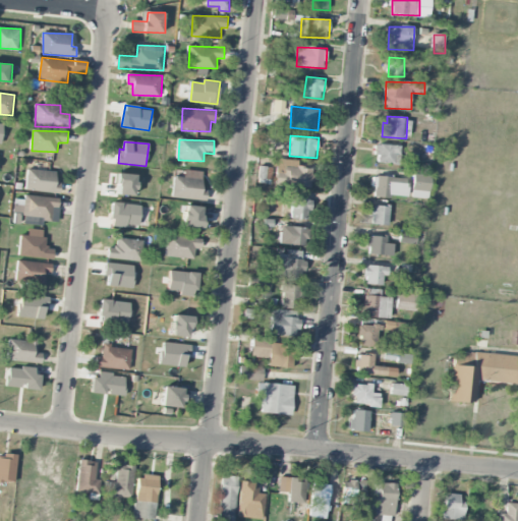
[(401,164),(402,146),(379,145),(378,163),(401,164)]
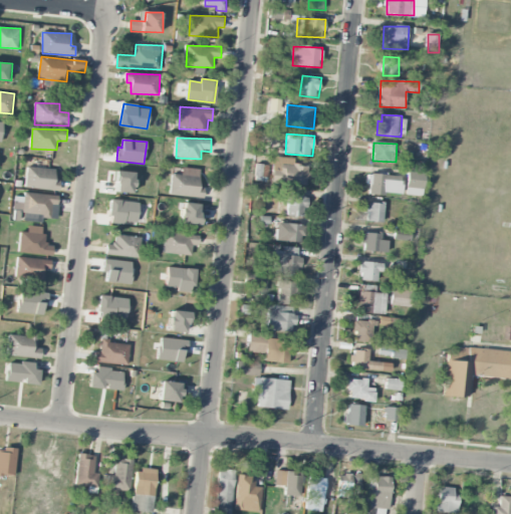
[(309,166),(295,166),(295,158),(273,157),(272,183),(308,185),(309,166)]
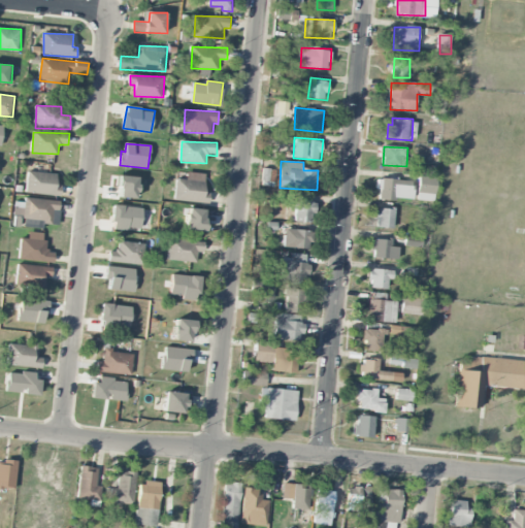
[(27,192),(61,197),(63,186),(57,185),(58,174),(30,170),(27,192)]
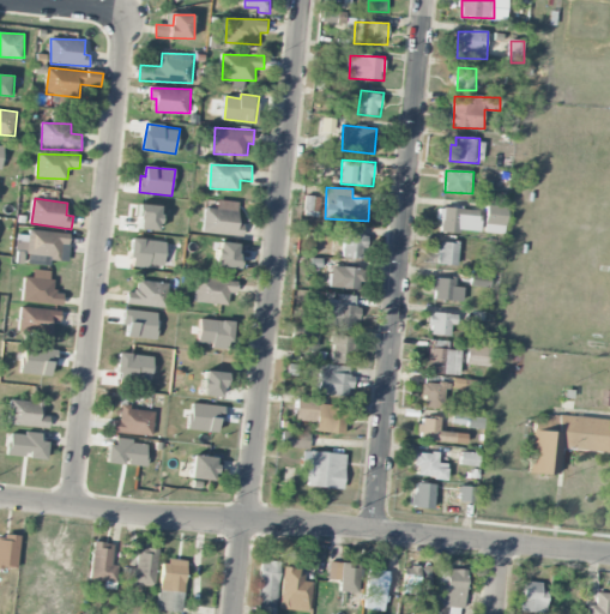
[(206,208),(204,232),(243,238),(246,224),(239,224),(241,203),(219,199),(218,210),(206,208)]
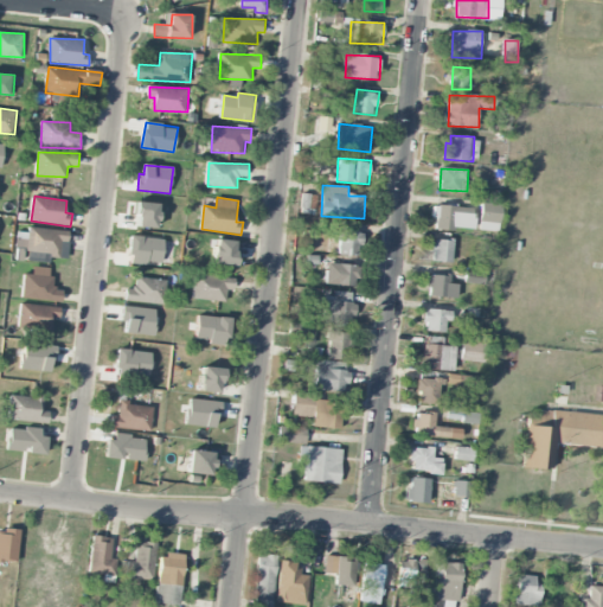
[(136,227),(156,228),(158,203),(138,202),(136,227)]
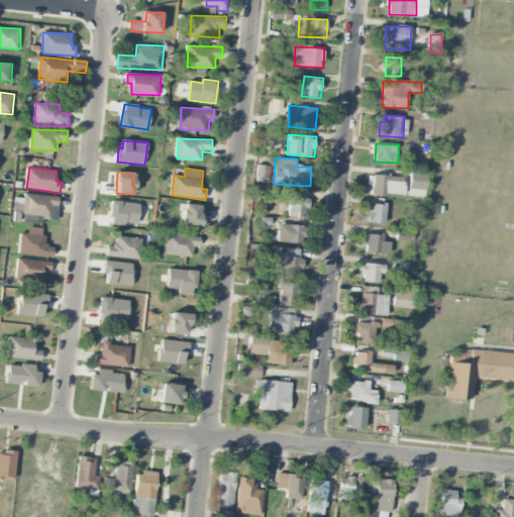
[(410,196),(426,198),(429,175),(412,173),(410,196)]
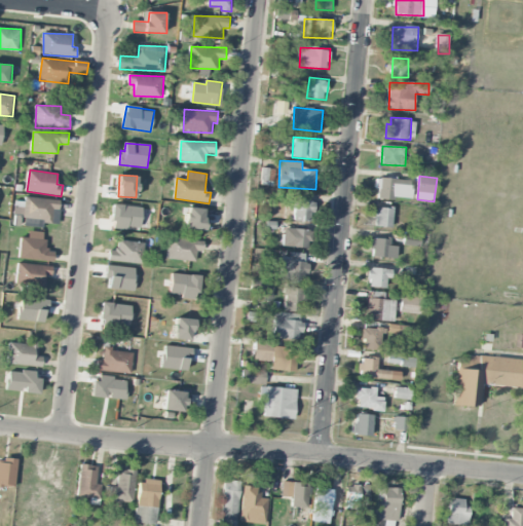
[(413,180),(379,178),(378,198),(412,199),(413,180)]
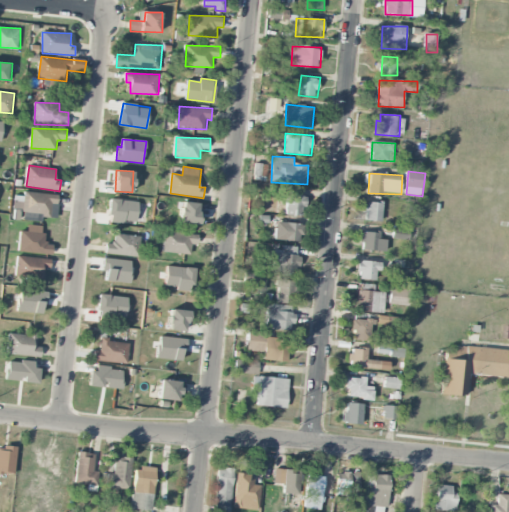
[(60,195),(26,192),(25,198),(16,197),(15,206),(19,207),(19,199),(24,200),(23,213),(58,217),(60,195)]
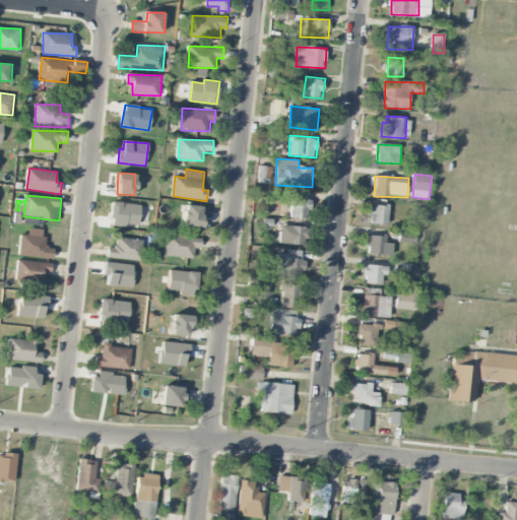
[(291,217),(310,220),(313,199),(294,196),(291,217)]
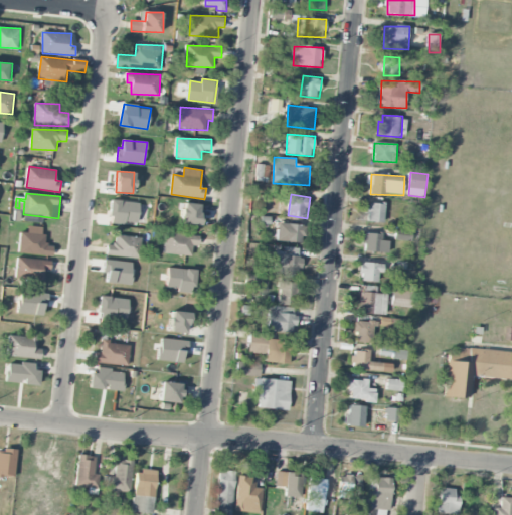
[(141,203),(113,199),(110,220),(137,224),(141,203)]
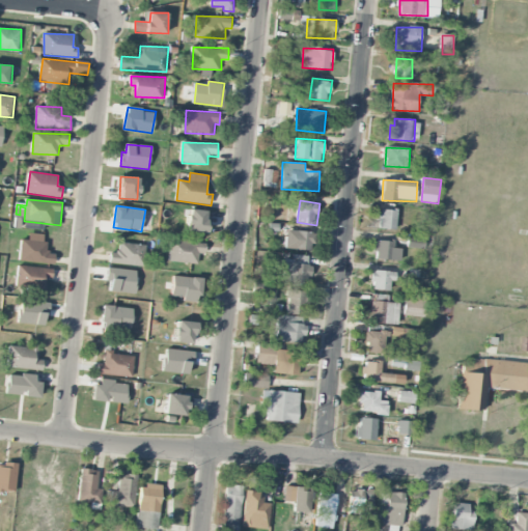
[(397,229),(398,211),(380,210),(379,228),(397,229)]
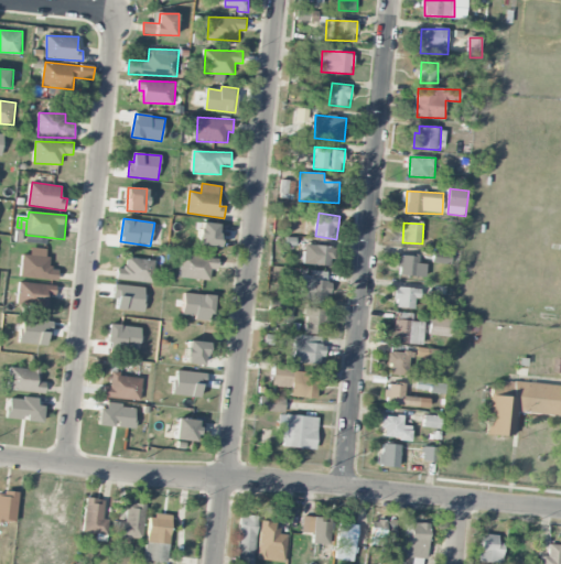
[(222,225),(202,224),(201,246),(222,247),(222,225)]
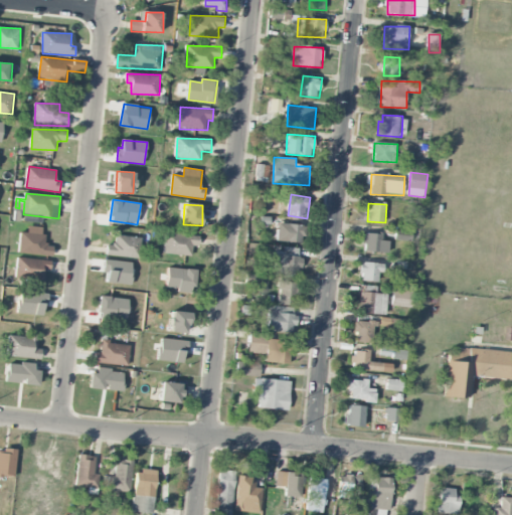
[(304,242),(304,224),(279,223),(278,241),(304,242)]
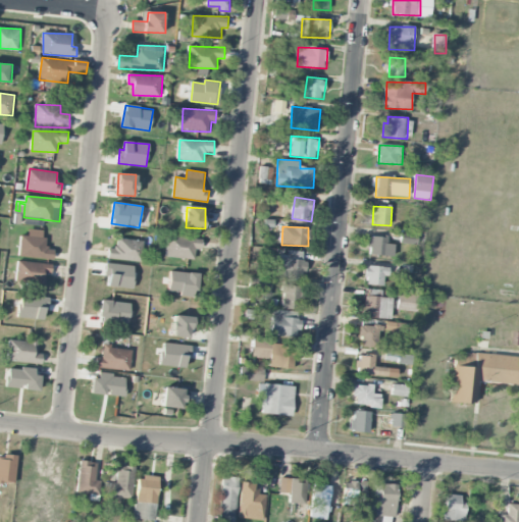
[(54,260),(55,249),(45,248),(47,230),(30,229),(30,236),(21,236),(19,256),(54,260)]
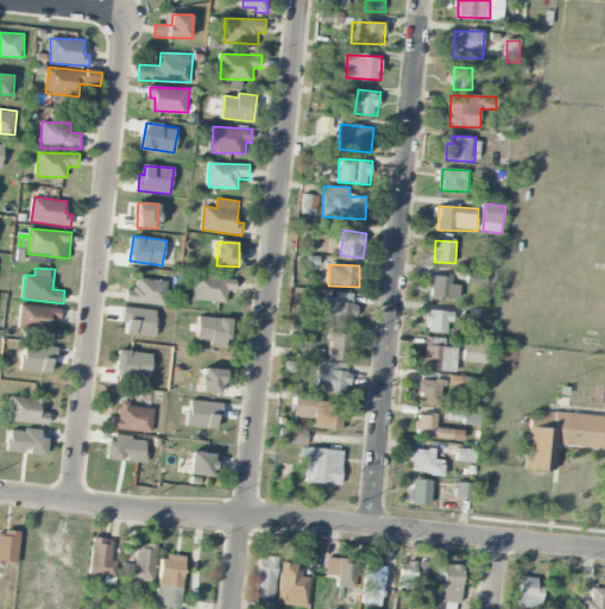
[(468,283),(486,284),(486,274),(468,272),(468,283)]
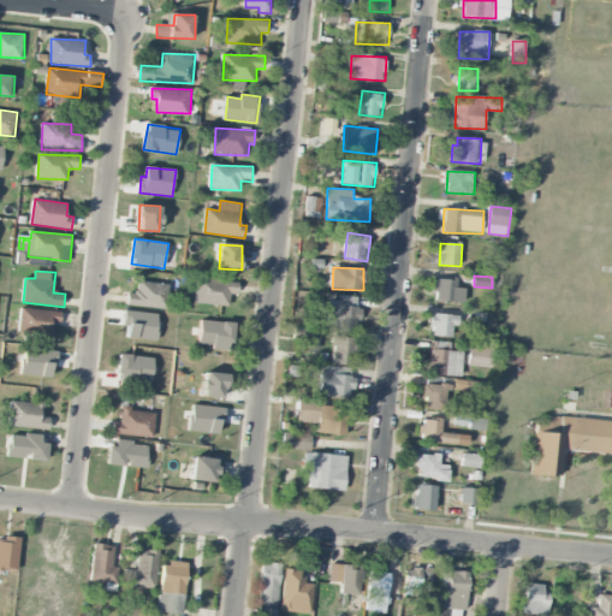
[(458,288),(458,279),(437,279),(435,301),(465,302),(467,288),(458,288)]
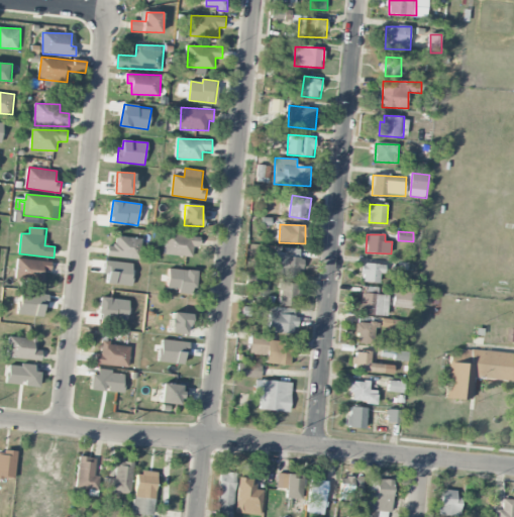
[(200,247),(200,236),(167,235),(166,255),(195,256),(195,247),(200,247)]
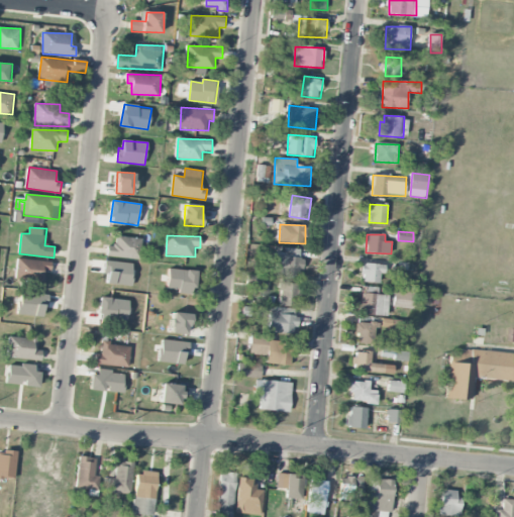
[(142,238),(118,236),(117,245),(108,244),(107,255),(140,260),(142,238)]
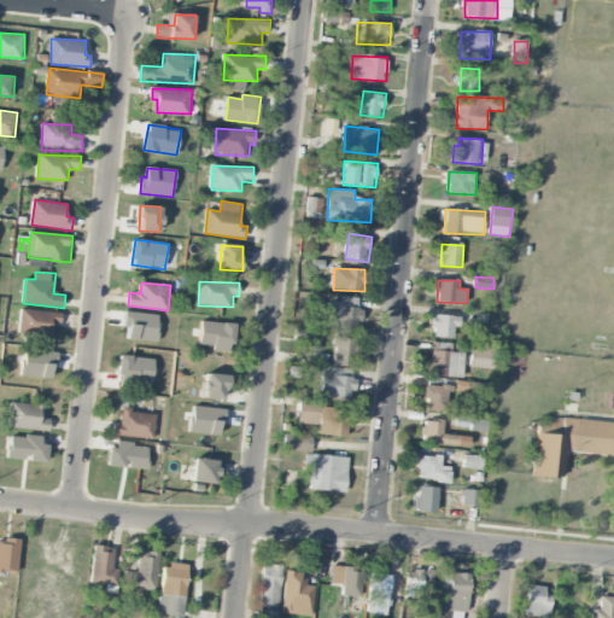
[(332,298),(331,328),(361,330),(362,299),(332,298)]
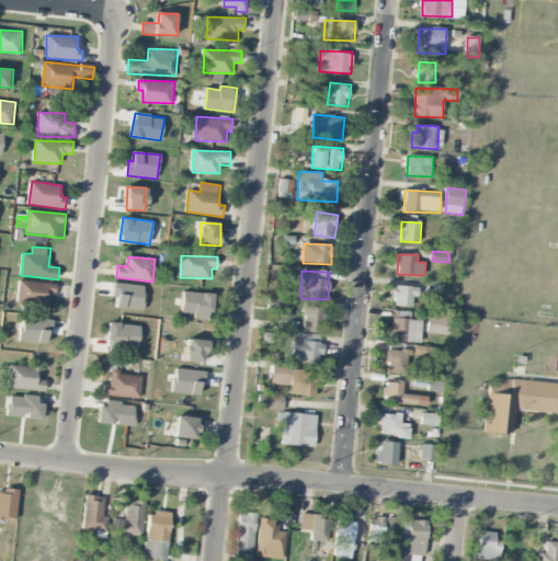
[(50,295),(56,295),(57,283),(19,281),(18,305),(49,306),(50,295)]
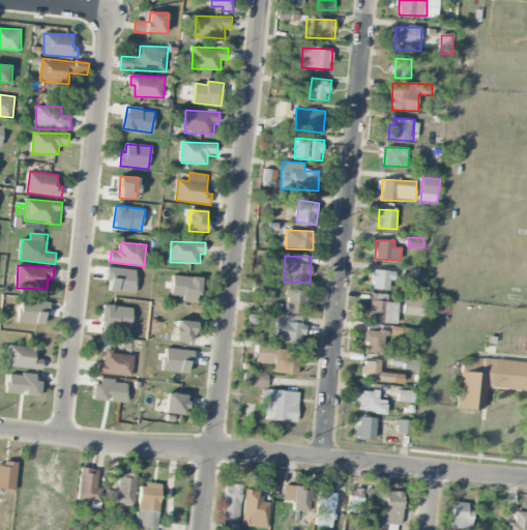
[(108,290),(135,293),(138,270),(111,267),(108,290)]
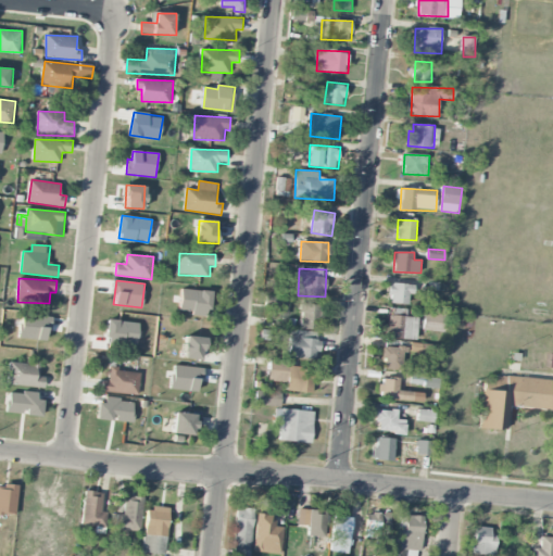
[(411,304),(412,283),(391,283),(390,303),(411,304)]
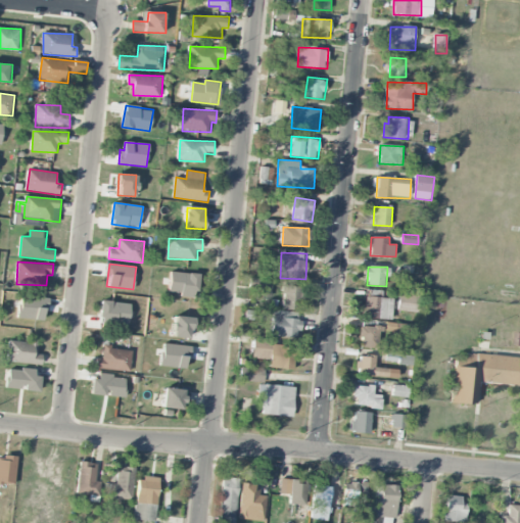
[(196,296),(199,276),(173,272),(170,292),(196,296)]
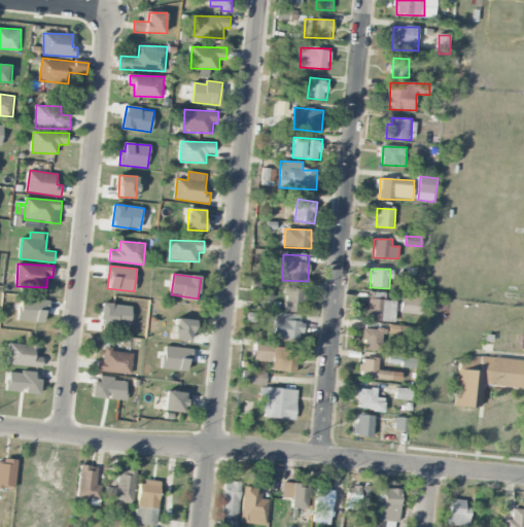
[(274,303),(275,286),(263,285),(262,303),(274,303)]
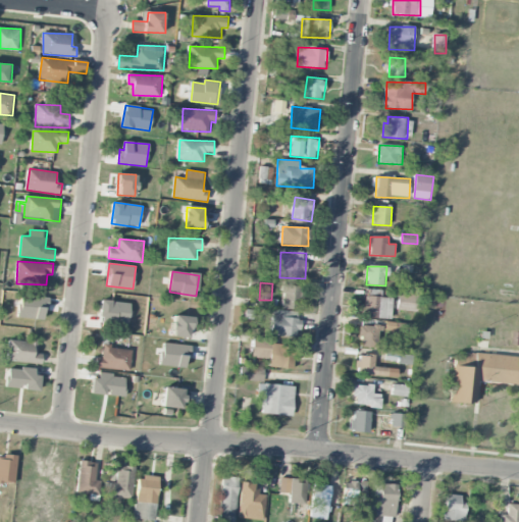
[(302,310),(303,286),(283,285),(282,309),(302,310)]
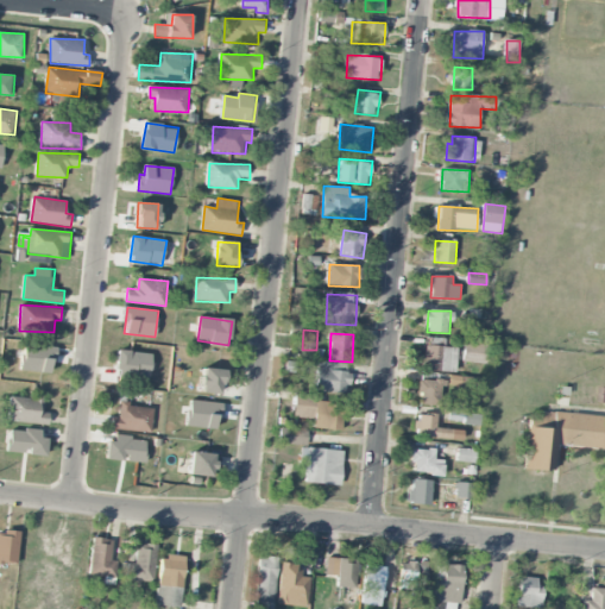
[(487,364),(490,346),(466,343),(464,362),(487,364)]
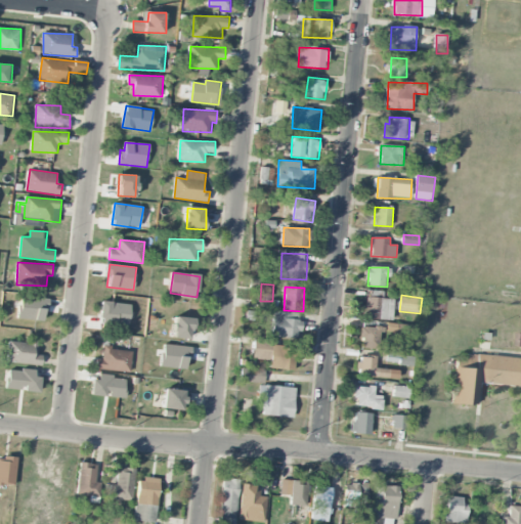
[(46,321),(48,300),(22,297),(19,318),(46,321)]
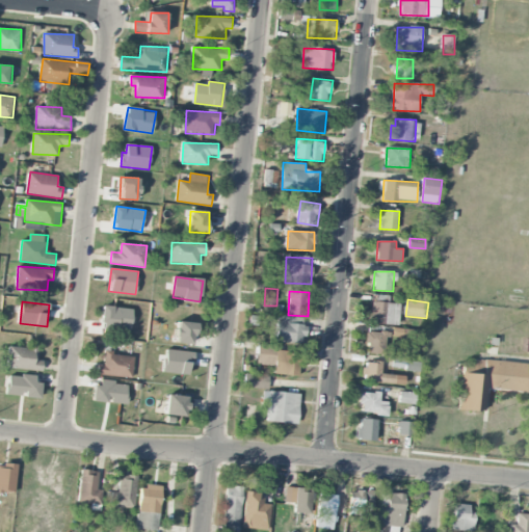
[(401,303),(373,302),(373,310),(369,310),(368,323),(400,324),(401,303)]
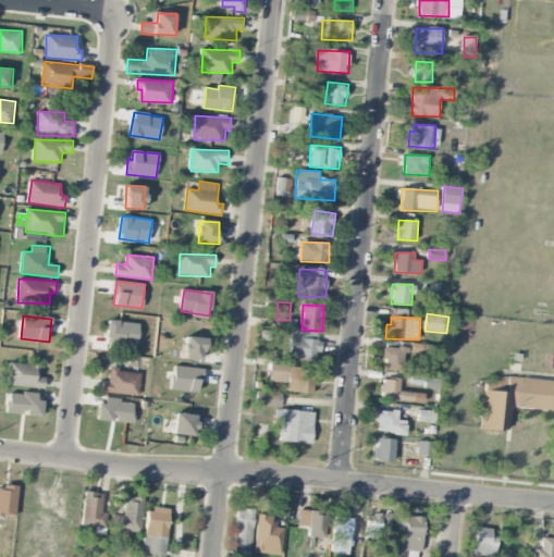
[(138,345),(139,322),(109,321),(108,344),(138,345)]
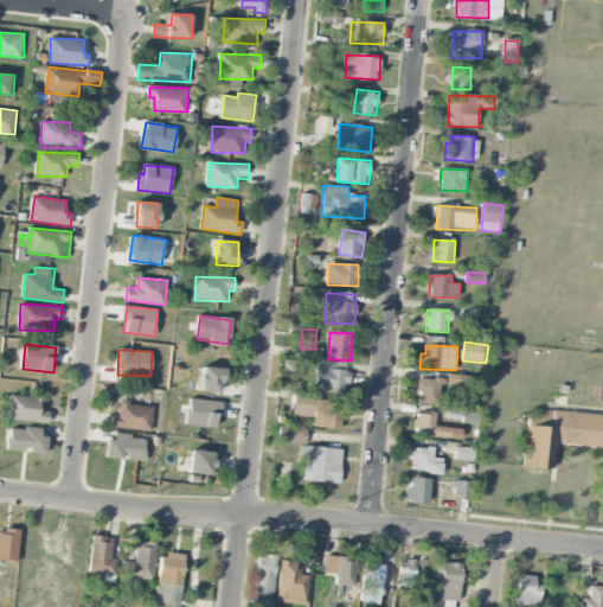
[(348,393),(351,363),(319,359),(315,389),(348,393)]
